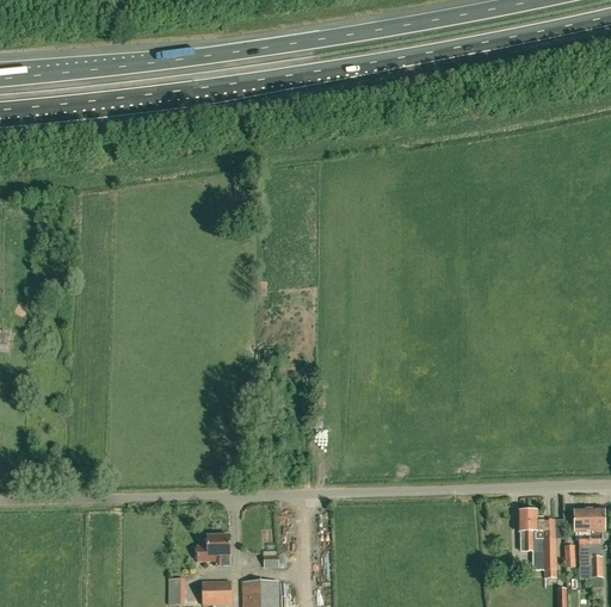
[(289,366),(302,361),(300,354),(287,359),(289,366)]
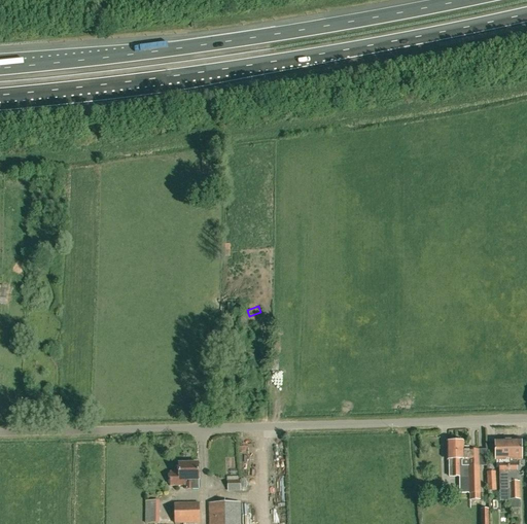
[(249,392),(249,382),(240,382),(240,392),(249,392)]
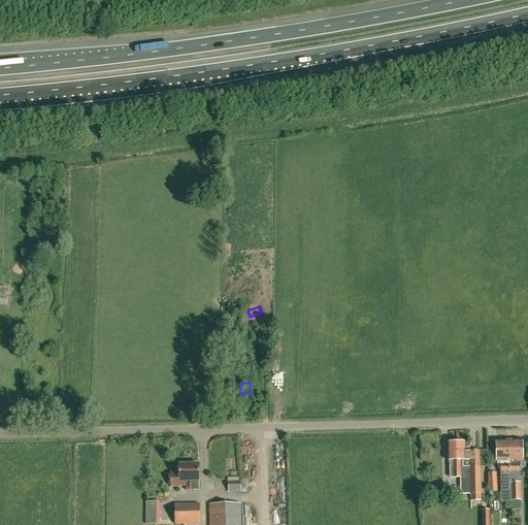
[(512,488),(508,438),(496,438),(496,458),(500,458),(501,488),(510,488),(512,488)]
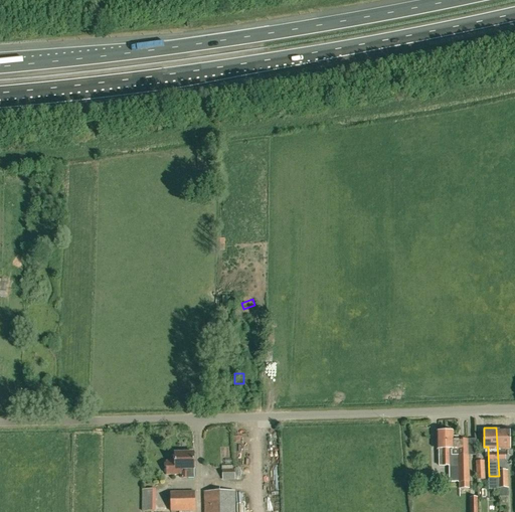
[(509,428),(496,428),(499,476),(498,476),(499,486),(499,495),(508,495),(508,485),(507,468),(505,468),(504,447),(509,447),(509,428)]
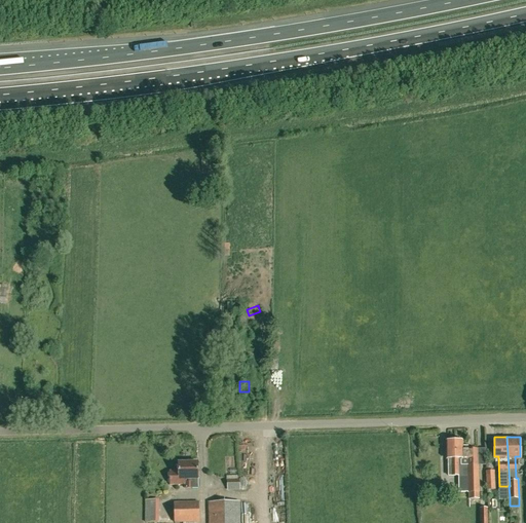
[(479,495),(478,461),(462,461),(462,455),(454,455),(454,439),(447,439),(447,456),(450,456),(450,473),(468,473),(468,495),(479,495)]
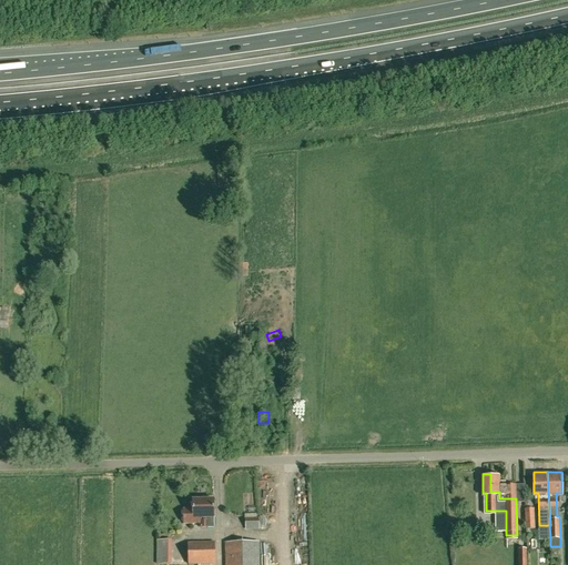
[(499,474),(490,474),(490,492),(499,492),(499,498),(516,498),(516,483),(499,483),(499,474)]
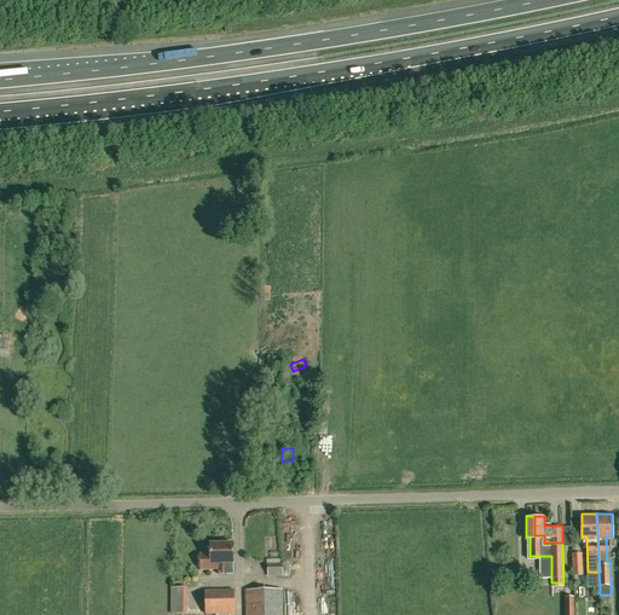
[(235,570),(233,560),(233,540),(210,541),(210,550),(198,551),(200,567),(219,567),(219,572),(235,570)]
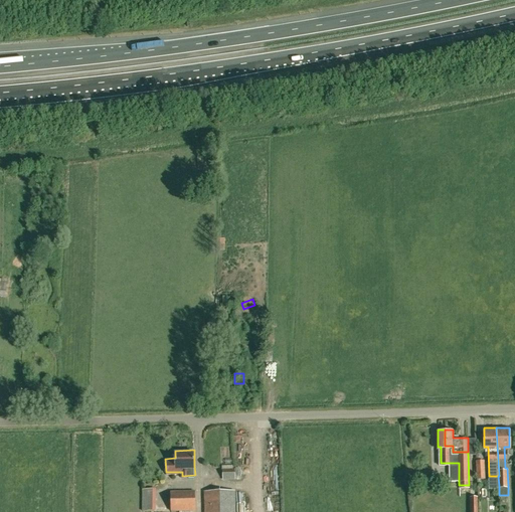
[(477,477),(485,477),(484,458),(476,459),(477,477)]
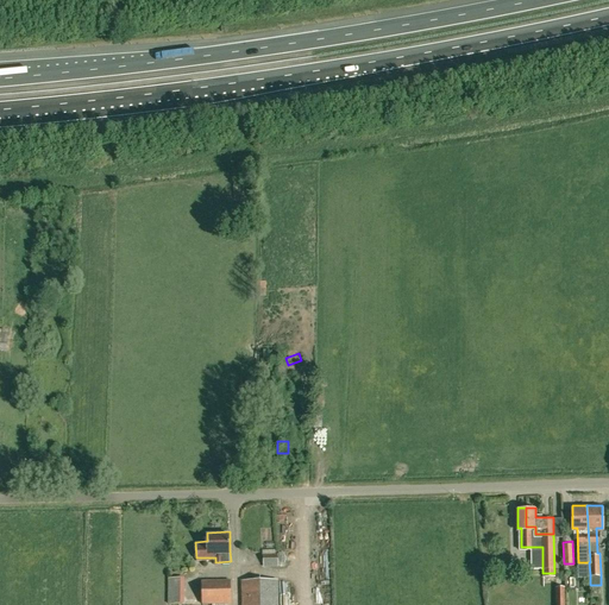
[(276,604),(276,577),(242,578),(242,604),(276,604)]
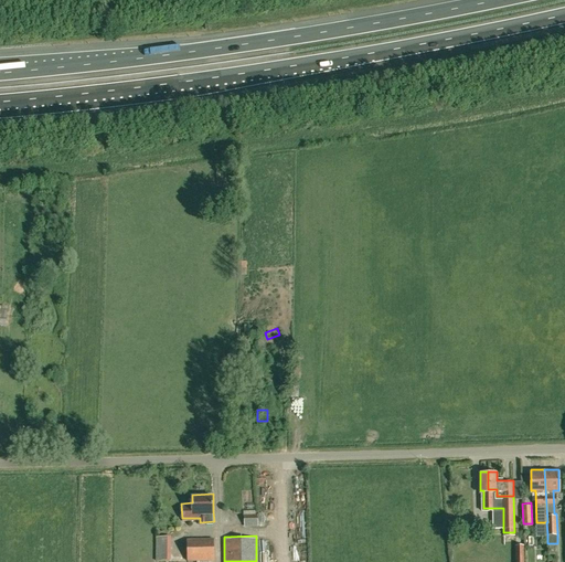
[(214,558),(213,537),(187,538),(188,559),(214,558)]
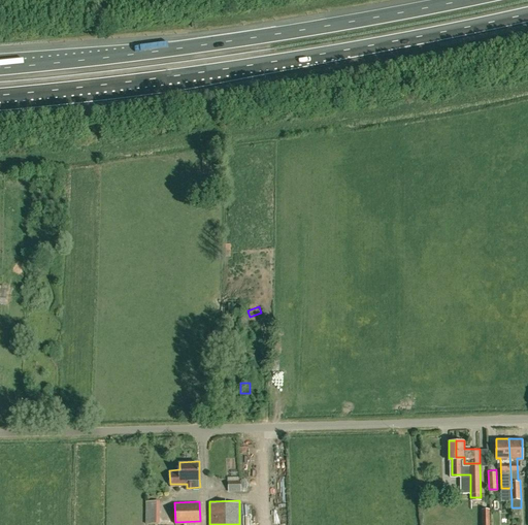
[(490,524),(490,507),(482,507),(482,524),(490,524)]
